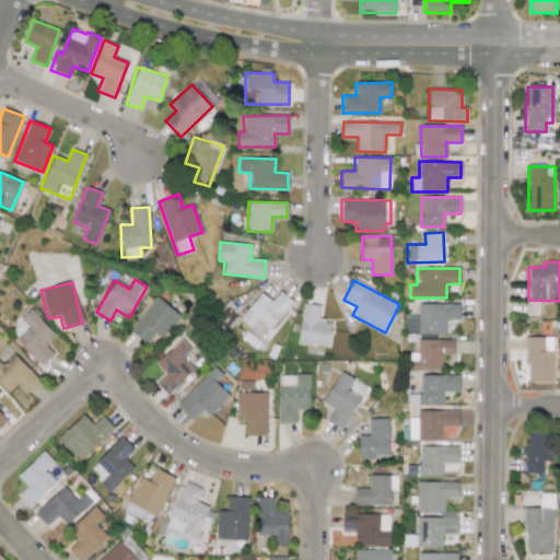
[(260,292),(240,321),(249,328),(256,319),(270,330),(292,301),(280,291),(272,302),(260,292)]
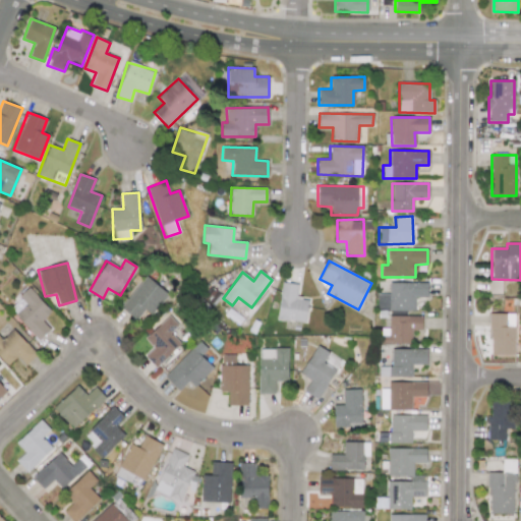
[(151,314),(168,294),(147,276),(120,308),(135,321),(145,309),(151,314)]
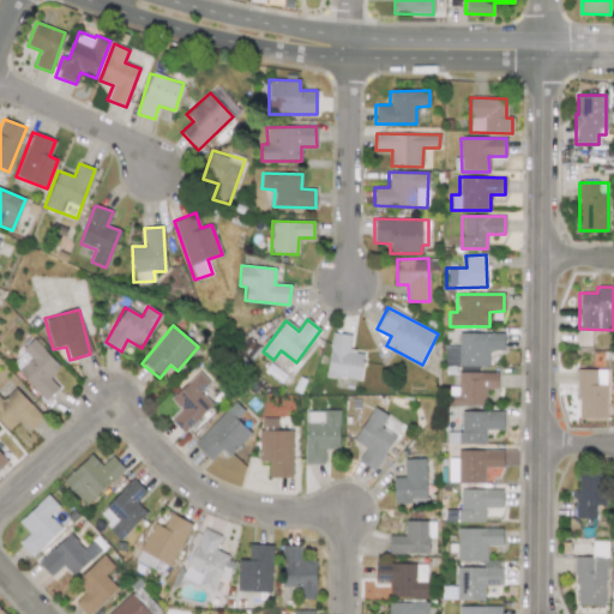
[(326,375),(360,380),(363,353),(349,350),(350,335),(331,332),(326,375)]
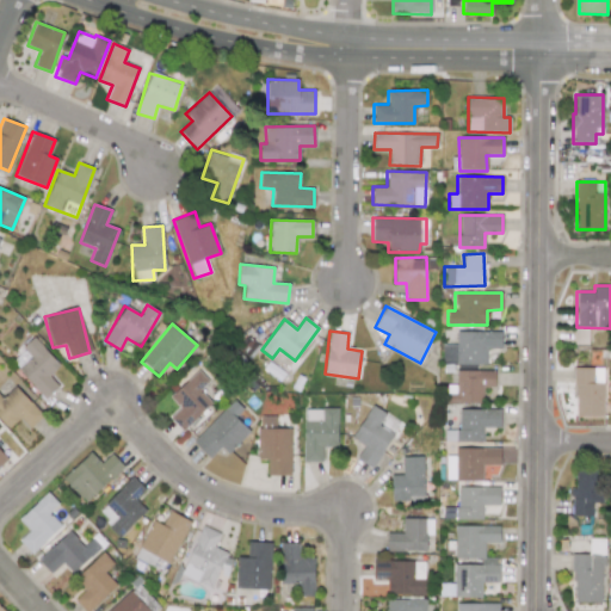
[(456,344),(442,345),(442,364),(487,364),(487,347),(501,347),(501,331),(456,332),(456,344)]
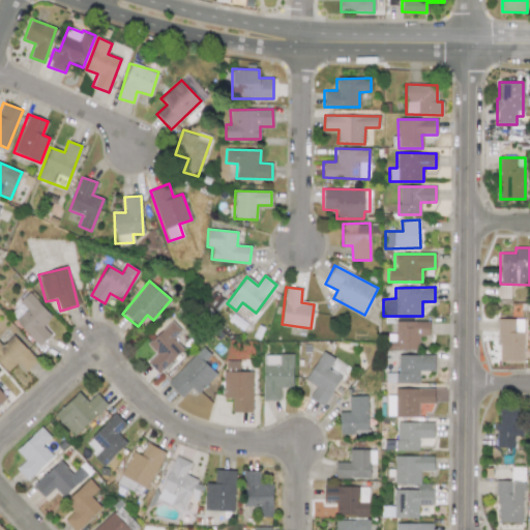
[(52,316),(29,294),(8,315),(40,346),(51,334),(42,326),(52,316)]
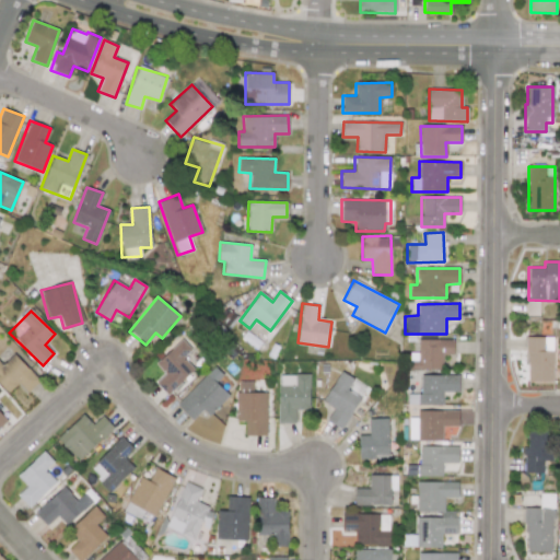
[(553,381),(552,337),(526,337),(527,381),(553,381)]
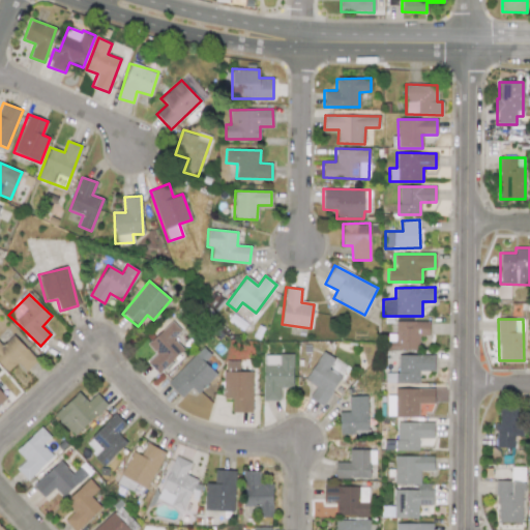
[(181,330),(172,321),(146,345),(155,354),(147,362),(158,374),(183,350),(173,339),(181,330)]
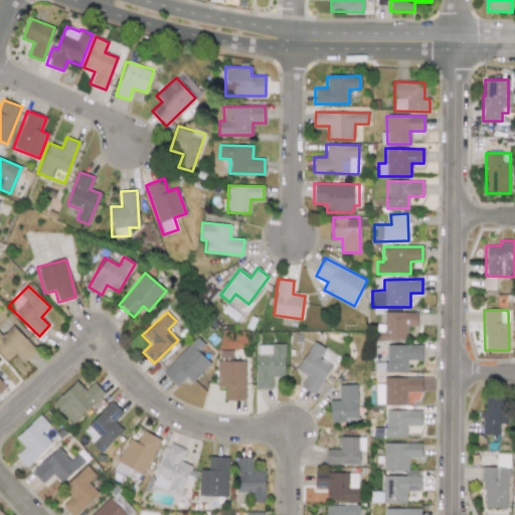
[(416,312),(384,313),(384,330),(376,330),(376,340),(407,340),(407,327),(417,326),(416,312)]
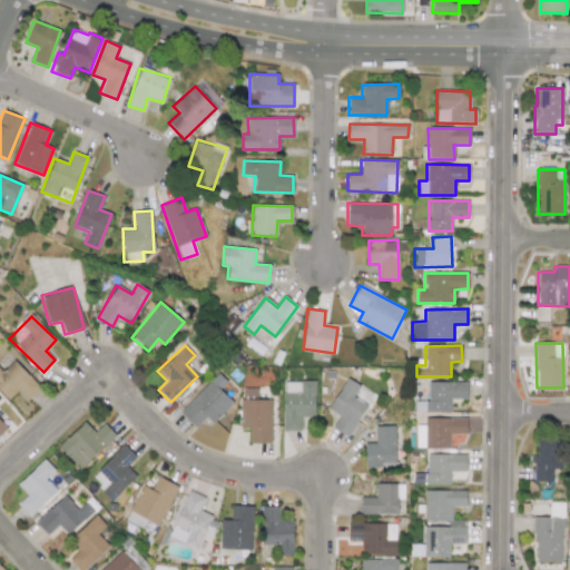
[(40,387),(15,360),(2,371),(0,367),(0,391),(8,400),(19,390),(27,399),(40,387)]
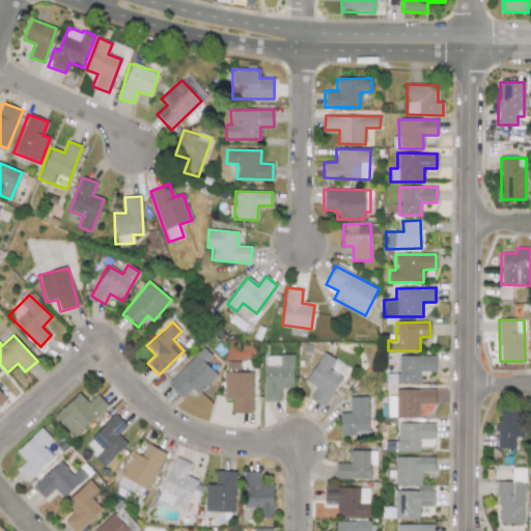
[(168,385),(183,398),(192,388),(198,394),(217,374),(204,363),(212,356),(202,347),(168,385)]
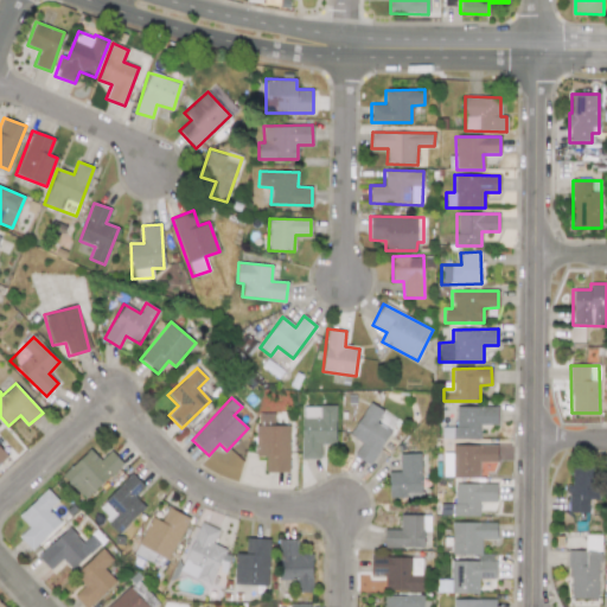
[(349,435),(362,443),(355,455),(370,465),(397,420),(370,402),(349,435)]
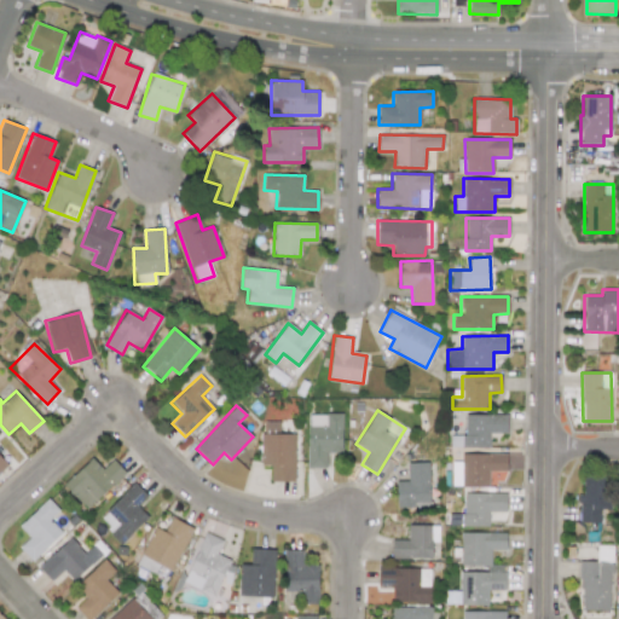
[(342,415),(308,414),(307,467),(327,467),(327,453),(342,453),(342,415)]
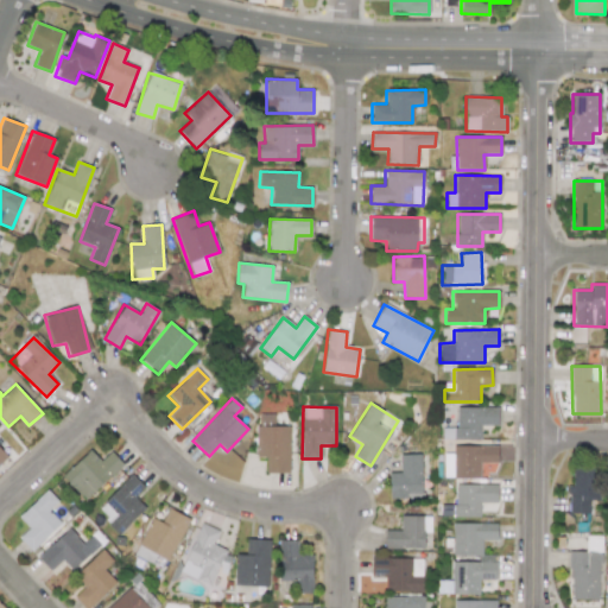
[(455,407),(455,441),(481,439),(481,425),(499,425),(498,407),(455,407)]
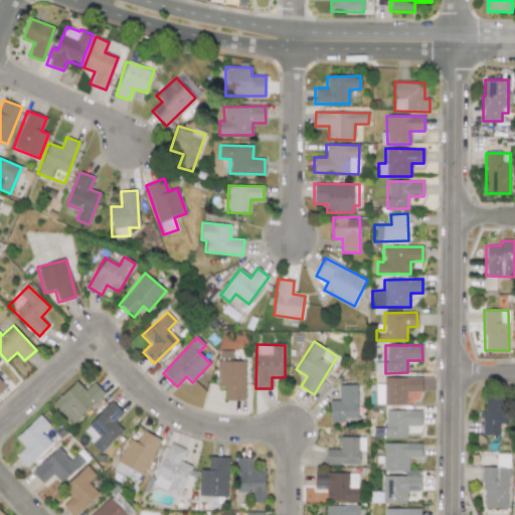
[(224,400),(244,401),(245,361),(217,361),(216,387),(225,387),(224,400)]
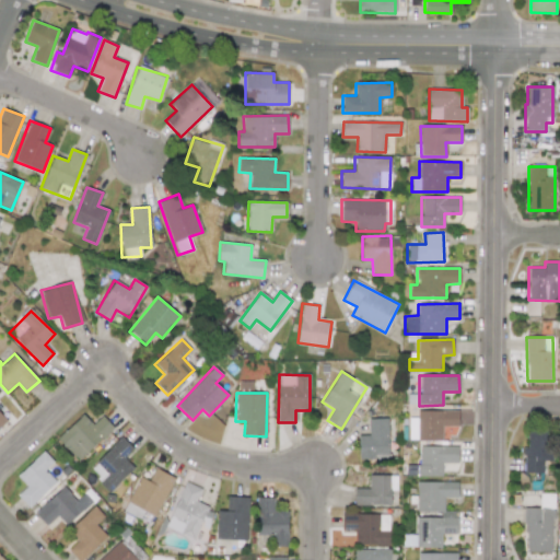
[(442,440),(442,427),(458,427),(458,410),(417,411),(418,418),(409,418),(409,440),(442,440)]
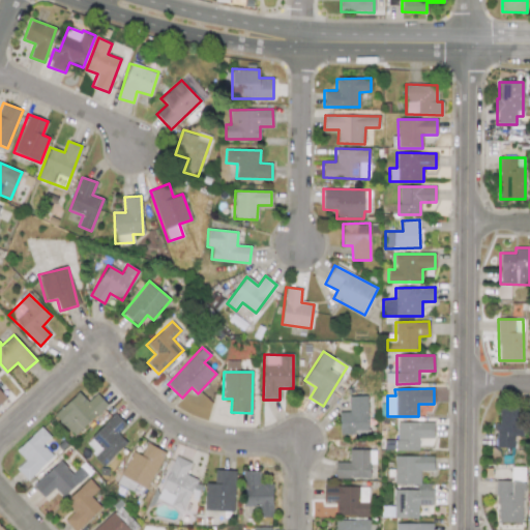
[(88,402),(79,391),(54,415),(75,437),(108,405),(96,393),(88,402)]
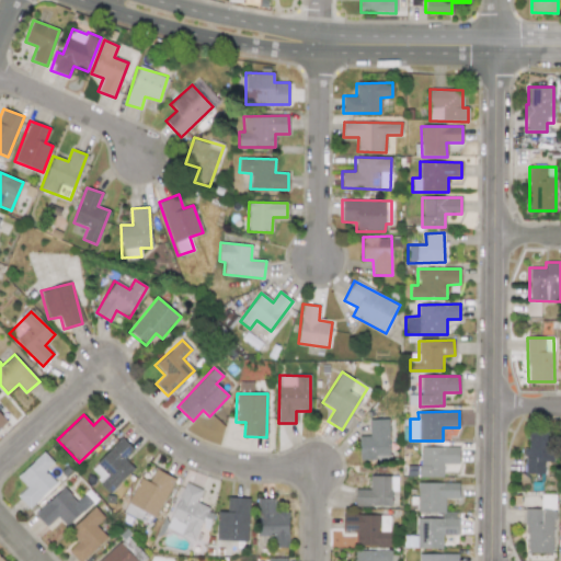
[(388,419),(369,420),(369,436),(358,436),(359,460),(375,459),(375,457),(389,457),(388,419)]
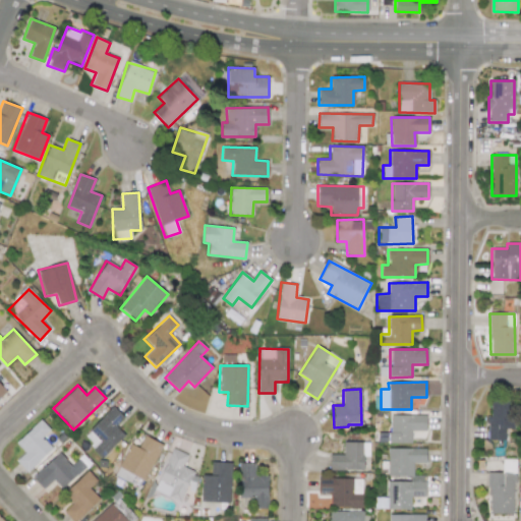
[(513,428),(514,399),(491,399),(490,416),(486,416),(485,440),(505,440),(505,428),(513,428)]
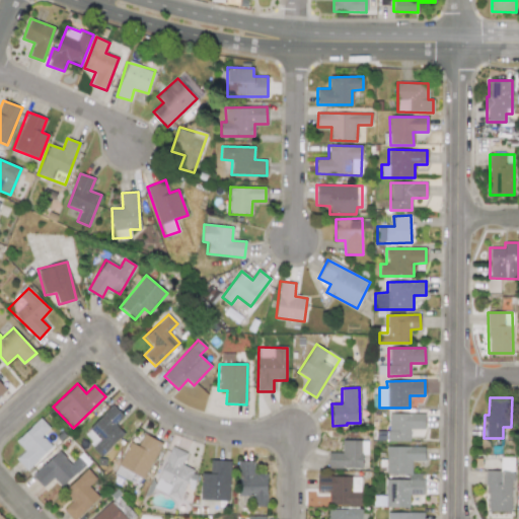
[(91,447),(100,457),(125,434),(115,424),(124,416),(114,405),(86,431),(96,442),(91,447)]
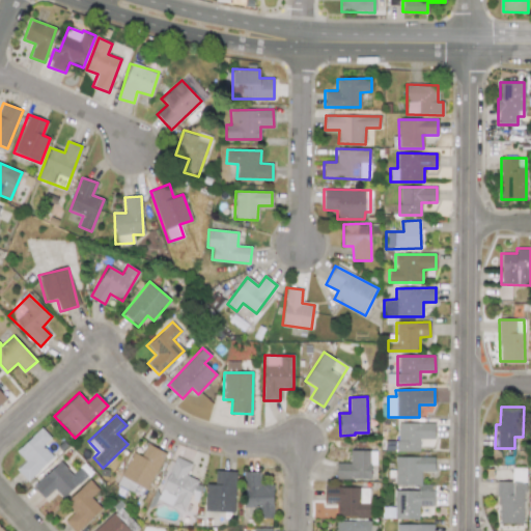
[(435,423),(398,423),(398,441),(385,441),(385,451),(419,451),(419,439),(435,439),(435,423)]
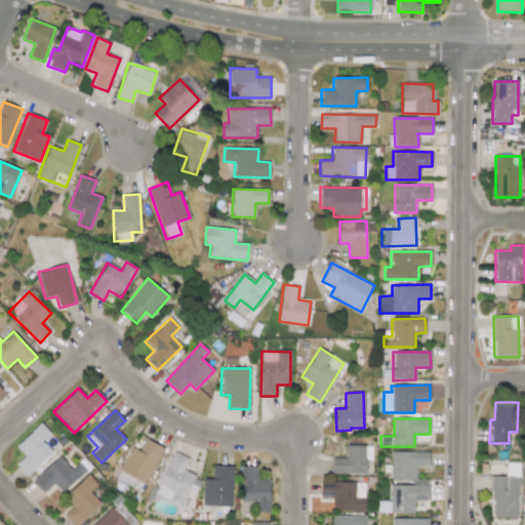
[(15,446),(25,456),(15,463),(27,476),(52,452),(42,441),(50,433),(41,422),(15,446)]
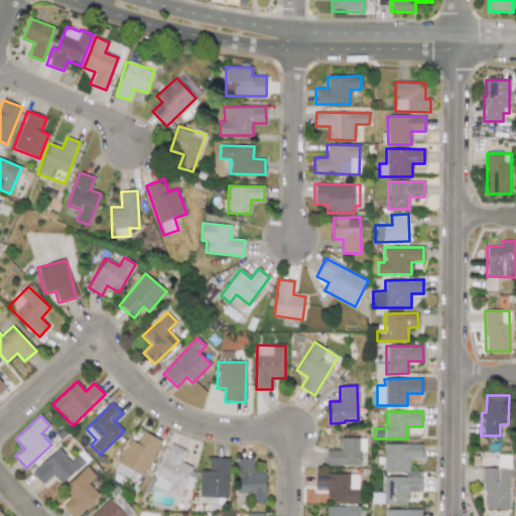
[(114,471),(129,478),(132,471),(143,476),(160,439),(143,431),(137,443),(129,439),(114,471)]
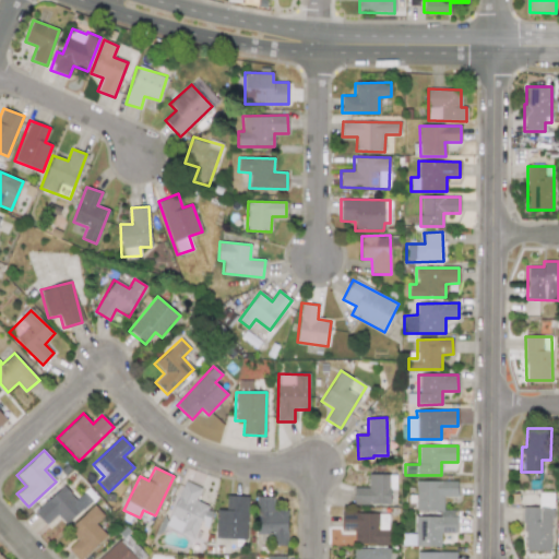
[(354,487),(354,503),(390,504),(390,489),(395,489),(396,474),(368,474),(368,487),(354,487)]
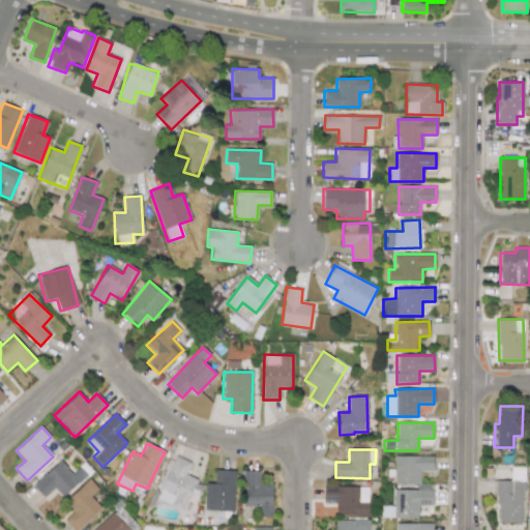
[(156,499),(183,510),(192,491),(197,494),(202,482),(185,475),(190,463),(176,455),(156,499)]
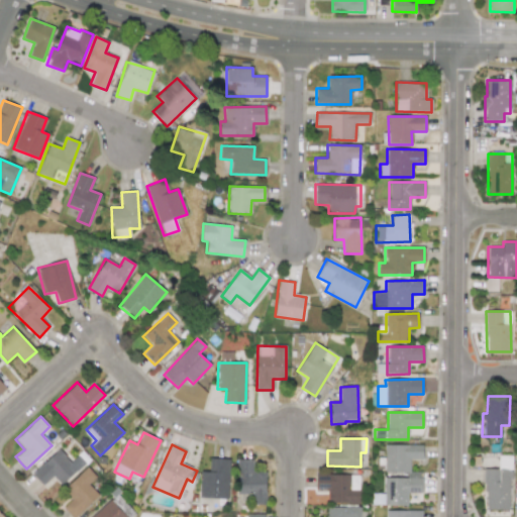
[(384,505),(407,505),(407,493),(421,493),(421,472),(410,472),(410,458),(423,459),(423,445),(385,445),(385,473),(406,473),(406,478),(384,478),(384,505)]
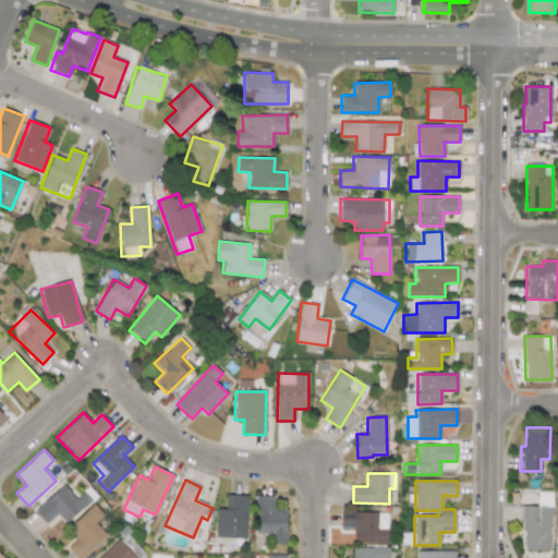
[(57,513),(67,524),(93,499),(85,490),(76,499),(63,485),(35,511),(47,524),(57,513)]
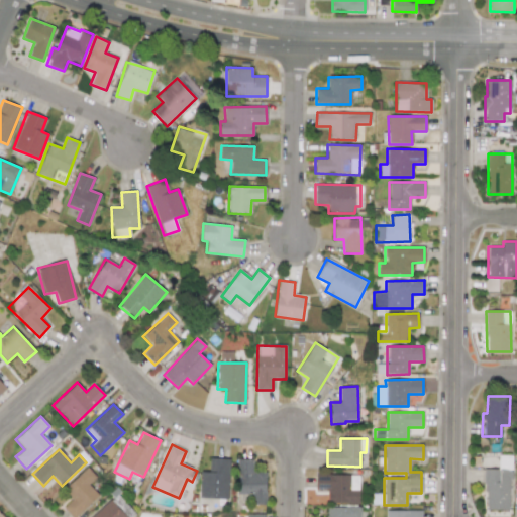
[(209,472),(201,472),(199,498),(227,499),(229,458),(210,458),(209,472)]
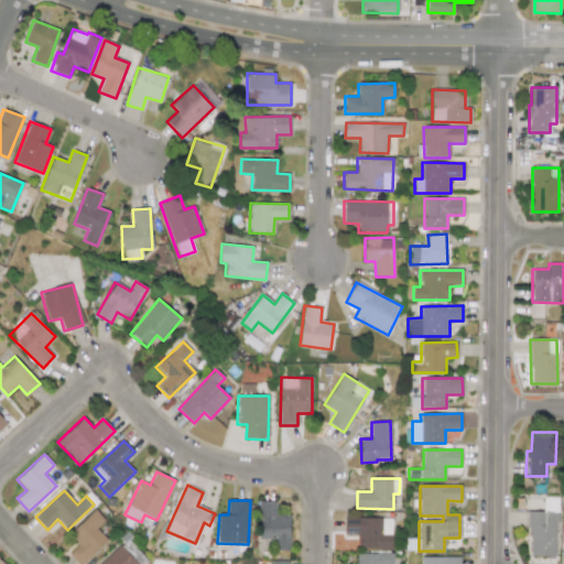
[(259,539),(277,539),(277,551),(291,550),(290,516),(277,516),(277,501),(259,501),(259,539)]
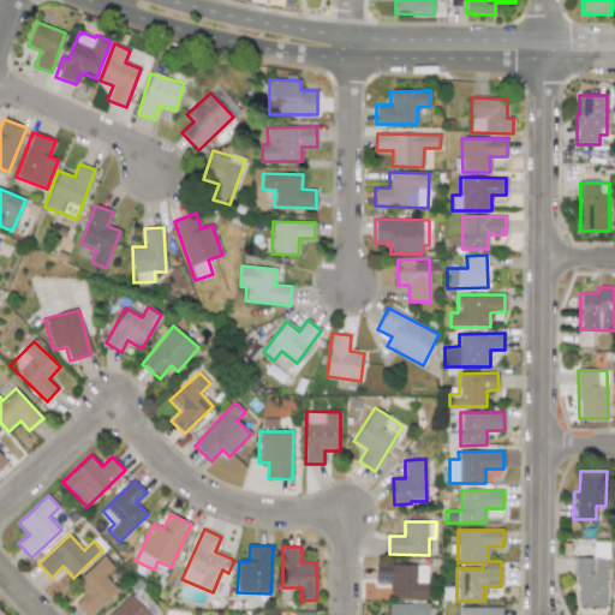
[(577,557),(577,607),(605,607),(607,549),(595,549),(595,557),(577,557)]
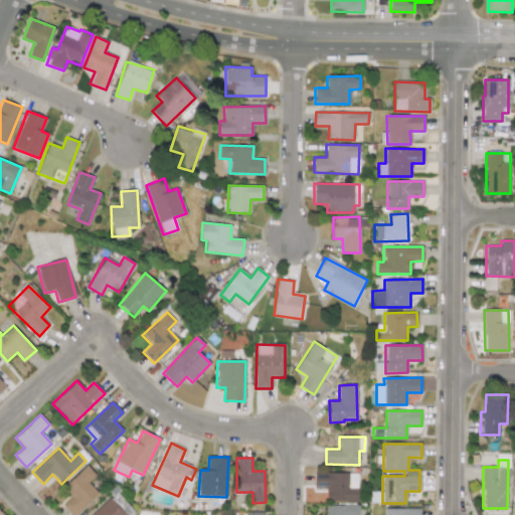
[(88,482),(96,475),(87,466),(63,487),(71,497),(62,505),(71,514),(75,514),(99,494),(88,482)]
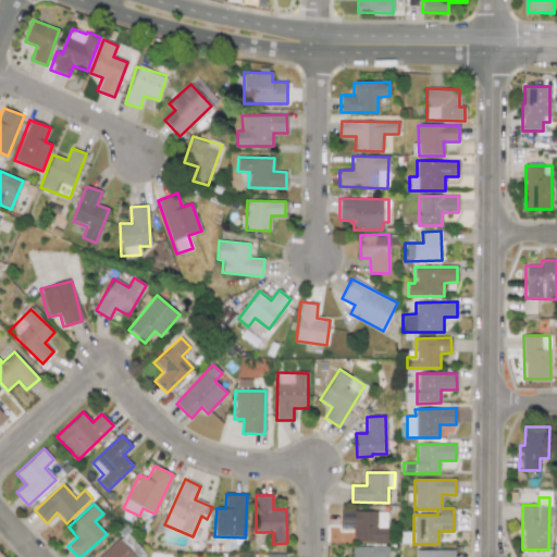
[(387,542),(387,511),(341,510),(339,528),(353,528),(353,541),(387,542)]
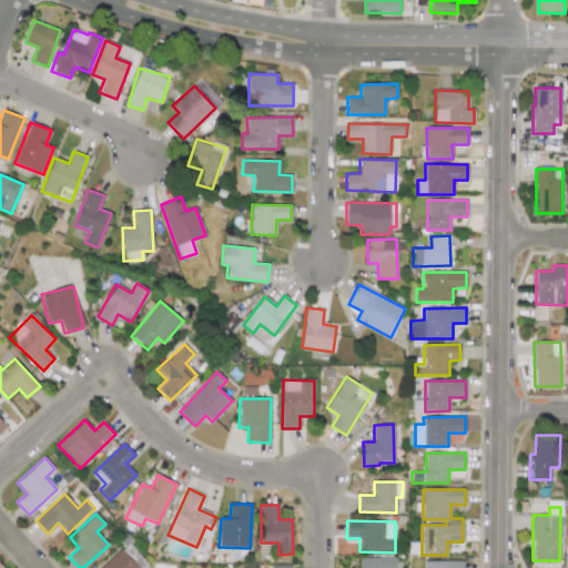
[(139,567),(120,548),(100,567),(139,567)]
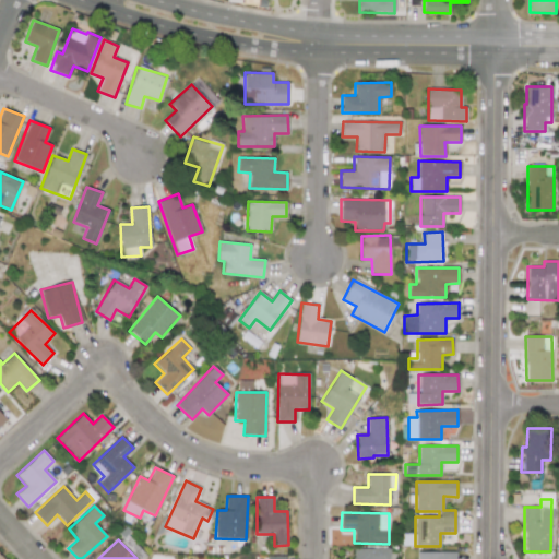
[(390,558),(390,548),(354,548),(354,558),(390,558)]
